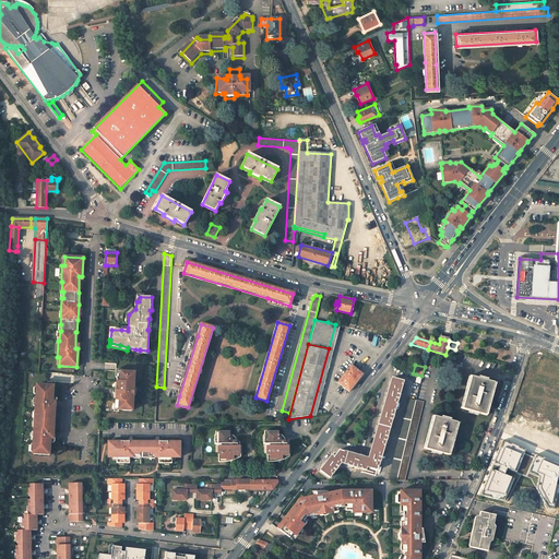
[(352,366),(337,383),(348,392),(363,375),(352,366)]
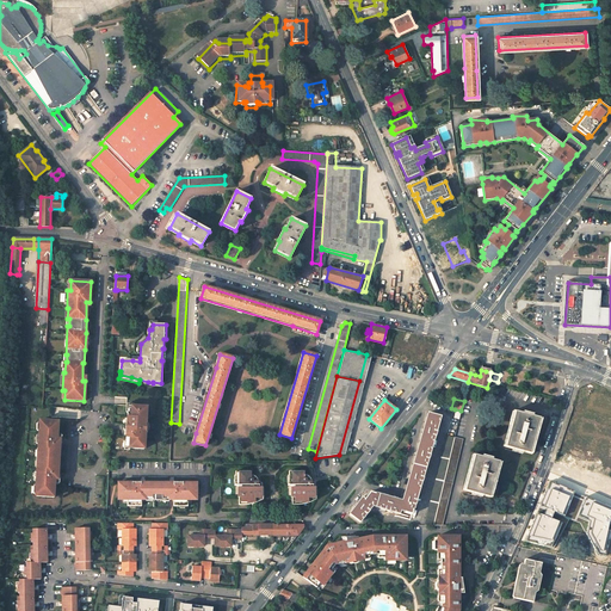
[(146,407),(129,406),(129,413),(127,413),(127,436),(125,442),(128,442),(128,449),(144,450),(144,437),(147,437),(147,420),(146,420),(146,407)]
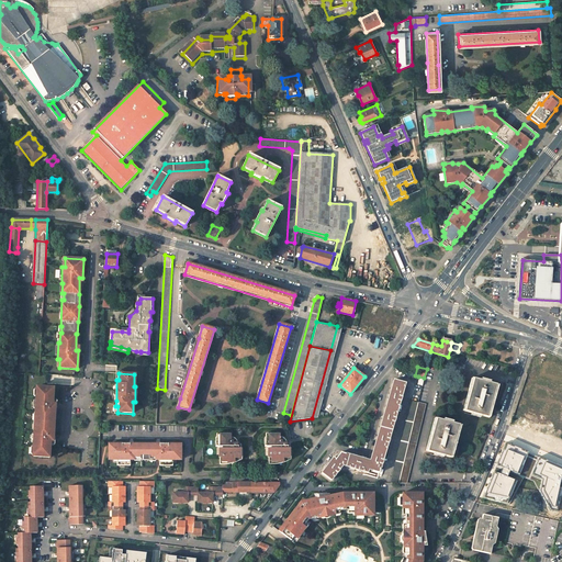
[(472,379),(463,411),(470,413),(469,415),(479,418),(479,415),(485,417),(494,384),(487,382),(489,380),(479,378),(479,380),(472,379)]
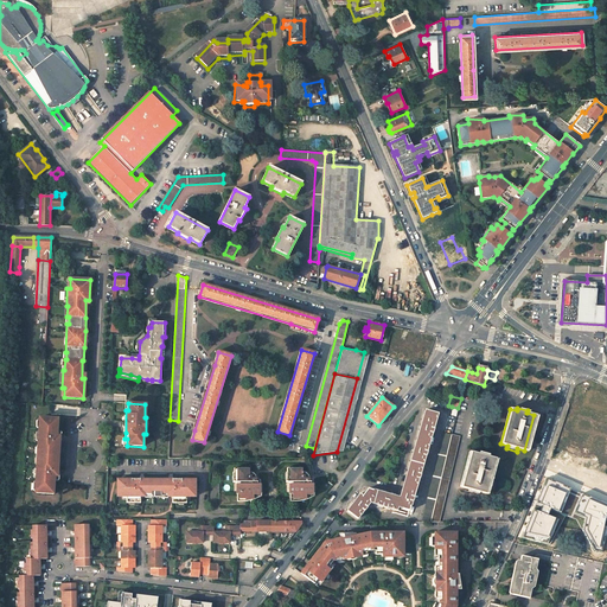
[(359,494),(347,511),(357,518),(370,503),(396,511),(397,509),(409,511),(438,414),(425,410),(400,498),(368,490),(362,496),(359,494)]
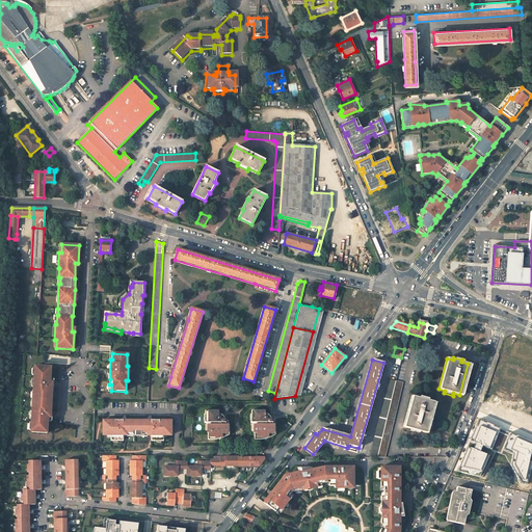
[(51,367),(34,366),(34,375),(33,375),(32,379),(33,380),(33,382),(32,382),(32,391),(34,391),(33,407),(31,407),(30,415),(31,415),(31,418),(30,418),(30,423),(31,423),(31,432),(47,433),(48,418),(50,418),(52,382),(50,382),(51,367)]
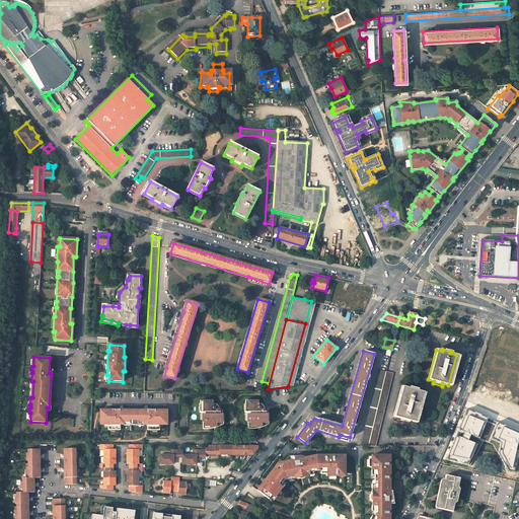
[(369,446),(387,372),(379,370),(361,446),(369,446)]
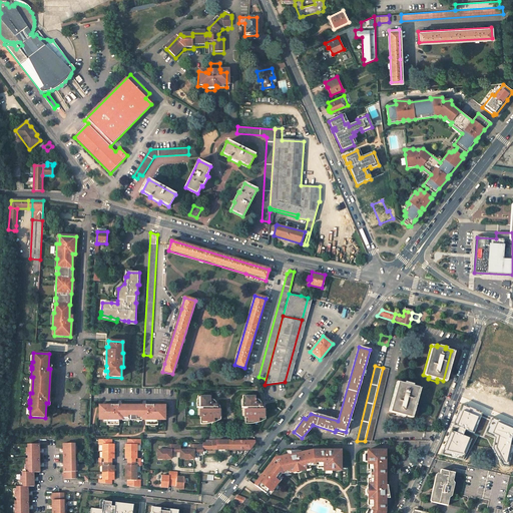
[(365,441),(373,441),(390,370),(383,368),(365,441)]
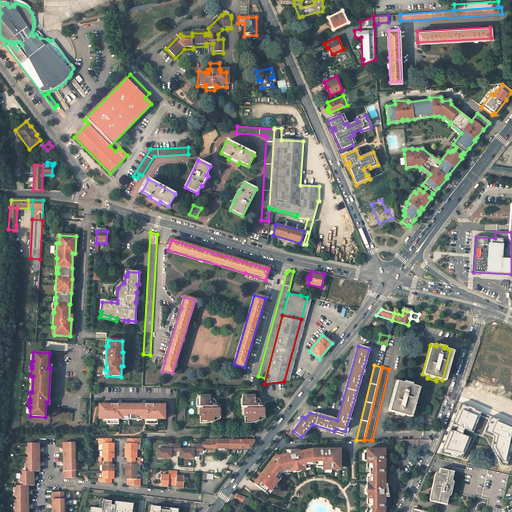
[(395,382),(387,412),(392,413),(392,415),(401,418),(401,415),(407,417),(415,387),(409,386),(410,383),(401,381),(400,383),(395,382)]
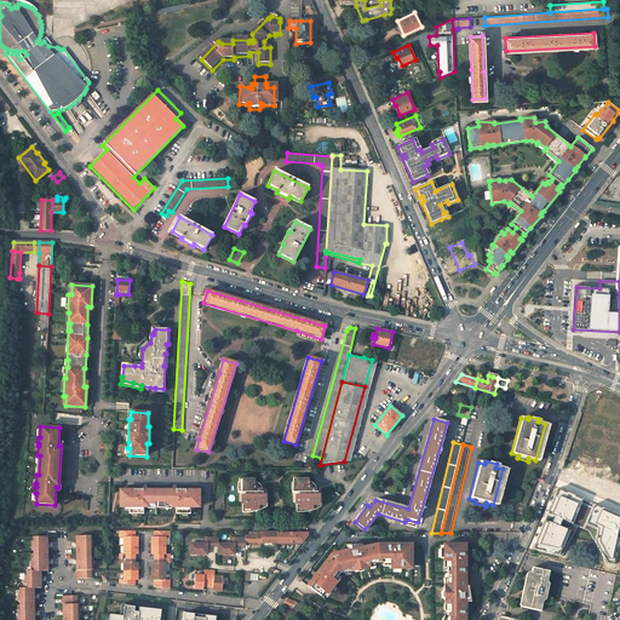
[(259,505),(268,505),(268,494),(267,494),(267,491),(262,491),(262,487),(257,483),(254,483),(254,478),(240,478),(240,487),(244,487),(244,491),(242,491),(242,505),(245,505),(245,510),(250,510),(250,509),(253,509),(253,510),(259,510),(259,505)]
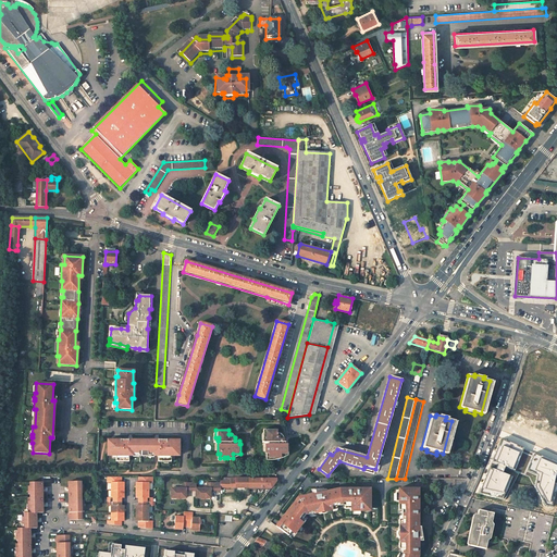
[(281,455),(289,455),(289,445),(287,445),(288,442),(284,442),(284,438),(280,434),(277,434),(277,431),(264,431),(264,438),(267,438),(267,441),(265,454),(268,454),(268,459),(272,459),(272,458),(276,457),(276,459),(281,459),(281,455)]
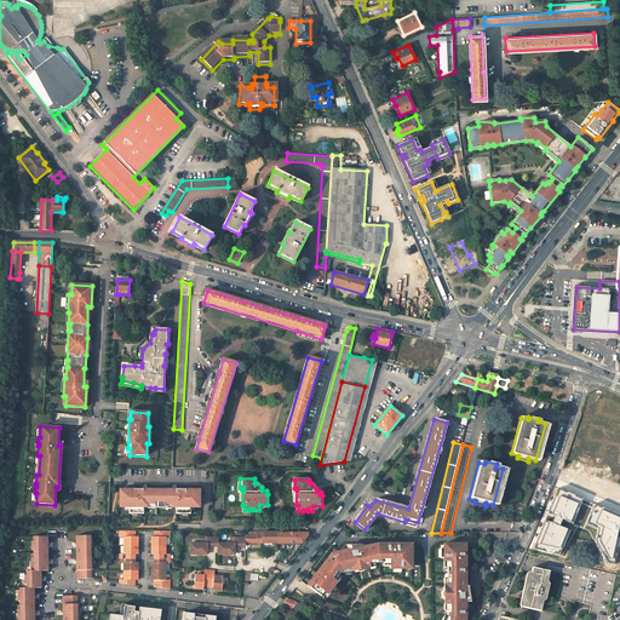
[(619,541),(619,514),(558,488),(534,549),(562,557),(578,527),(589,530),(608,562),(615,564),(619,541)]
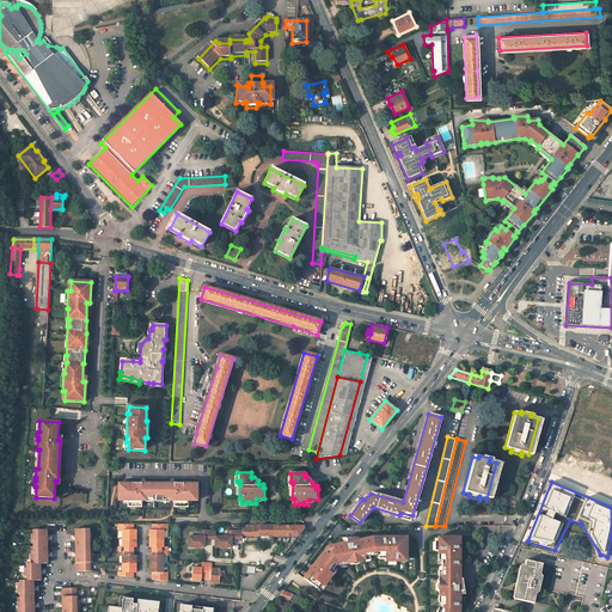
[(155,485),(118,484),(118,501),(123,502),(123,500),(126,500),(128,501),(128,508),(129,508),(129,506),(135,506),(135,508),(141,508),(141,503),(140,502),(141,502),(141,499),(153,499),(153,501),(154,501),(154,502),(160,502),(160,501),(161,501),(161,499),(175,499),(173,502),(175,503),(173,505),(173,508),(179,508),(179,506),(185,506),(185,508),(187,508),(187,502),(189,500),(191,500),(191,502),(196,502),(196,495),(197,495),(197,490),(196,490),(196,485),(159,485),(159,488),(155,488),(155,485)]
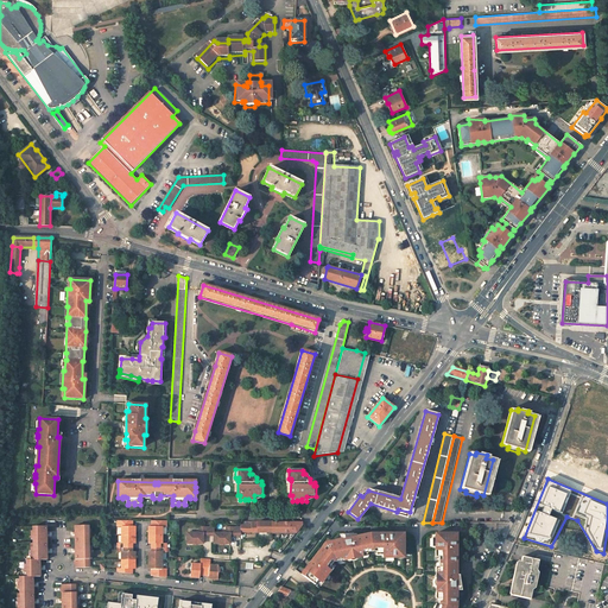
[(118,520),(118,527),(121,527),(121,543),(118,543),(118,552),(121,552),(121,569),(116,569),(116,572),(132,574),(132,565),(135,565),(135,556),(132,556),(132,540),(135,540),(135,530),(132,530),(132,521),(118,520)]
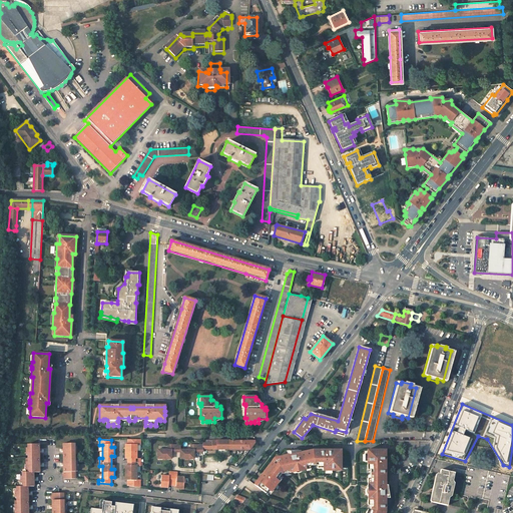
[(140,440),(127,440),(127,447),(125,448),(125,456),(127,456),(127,469),(125,469),(125,477),(127,477),(127,486),(140,488),(140,480),(136,480),(136,466),(140,466),(140,459),(137,459),(137,445),(140,445),(140,440)]
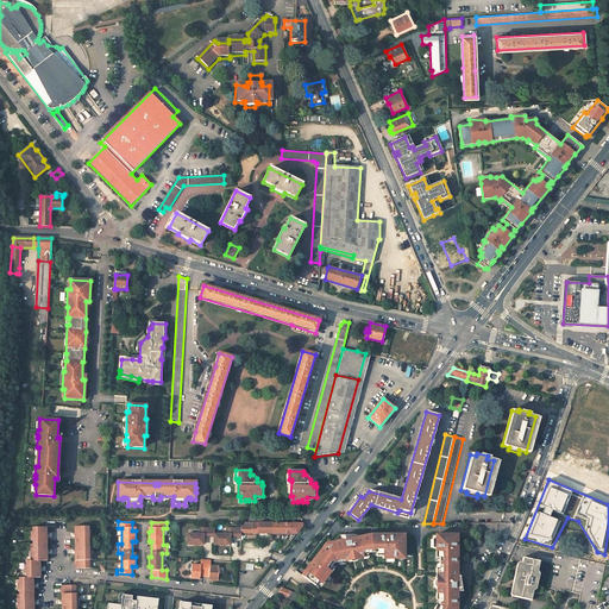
[(242,522),(242,533),(297,533),(302,527),(302,523),(272,523),(272,522),(242,522)]
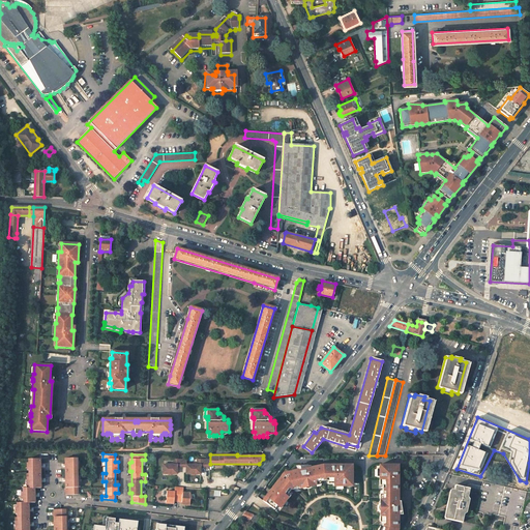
[(33,499),(33,493),(35,493),(35,489),(41,489),(41,483),(39,483),(39,477),(41,477),(41,469),(39,469),(39,464),(41,463),(40,459),(29,460),(29,474),(27,474),(27,489),(23,489),(23,503),(18,503),(18,518),(16,518),(16,529),(30,529),(30,527),(28,527),(27,522),(30,522),(29,513),(27,513),(27,507),(29,507),(29,503),(35,503),(35,499),(33,499)]
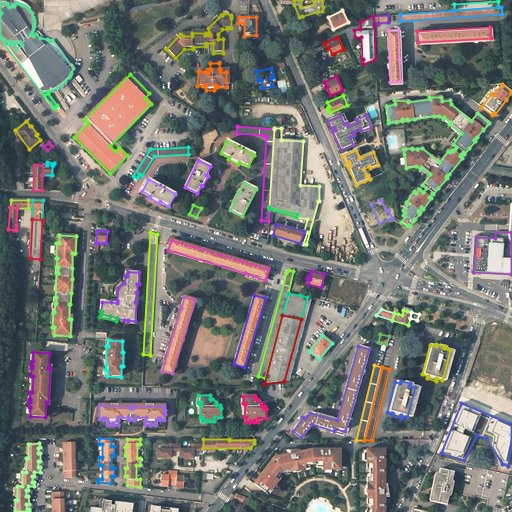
[(77,477),(77,457),(75,457),(75,443),(63,443),(63,446),(66,447),(66,452),(64,453),(64,461),(66,461),(66,466),(64,467),(64,477),(77,477)]
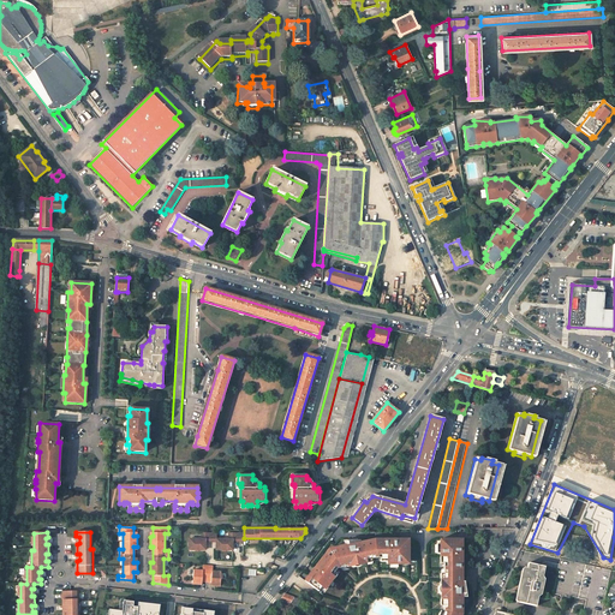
[(216,539),(216,533),(202,533),(202,539),(189,539),(189,549),(206,549),(206,542),(216,542),(216,539)]
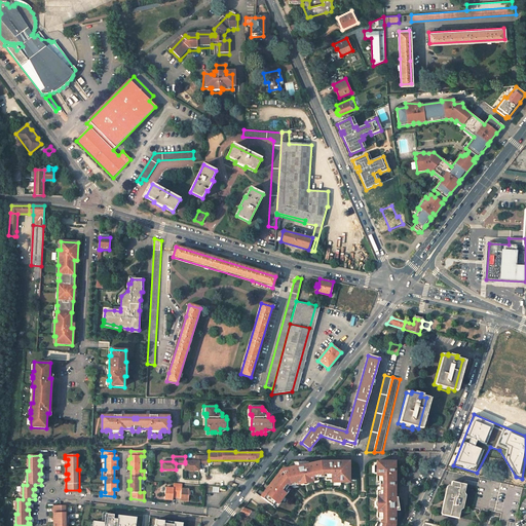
[(185,463),(185,471),(198,471),(199,463),(209,463),(209,456),(196,456),(196,461),(185,461),(185,463)]
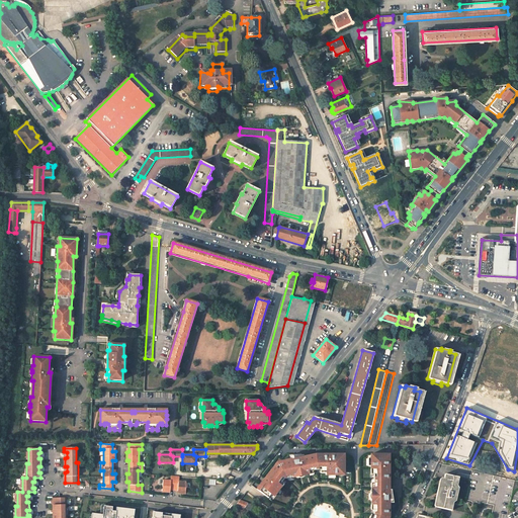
[(387,517),(389,517),(389,502),(392,502),(391,489),(389,489),(389,488),(389,452),(369,452),(370,467),(370,479),(370,488),(370,494),(370,500),(370,505),(371,513),(369,517),(387,517)]
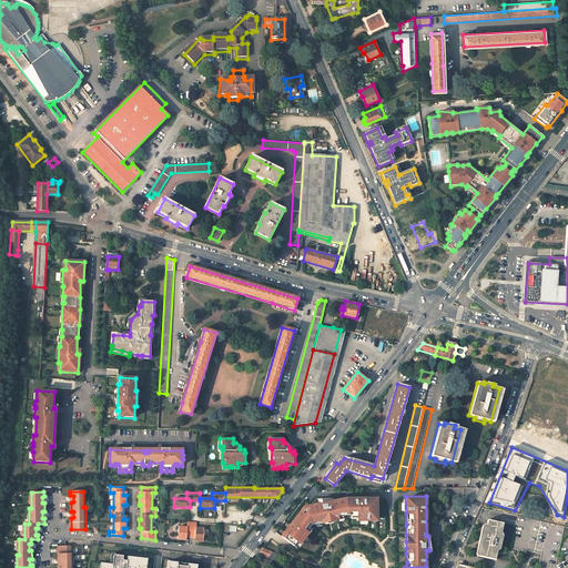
[(306,534),(307,533),(304,530),(311,523),(312,521),(318,520),(320,523),(322,523),(337,519),(337,516),(340,516),(345,515),(348,515),(356,514),(356,520),(361,520),(376,520),(376,497),(345,497),(332,499),(332,498),(321,498),(321,501),(304,506),(285,530),(285,531),(282,536),(292,544),(294,541),(298,545),(306,534)]
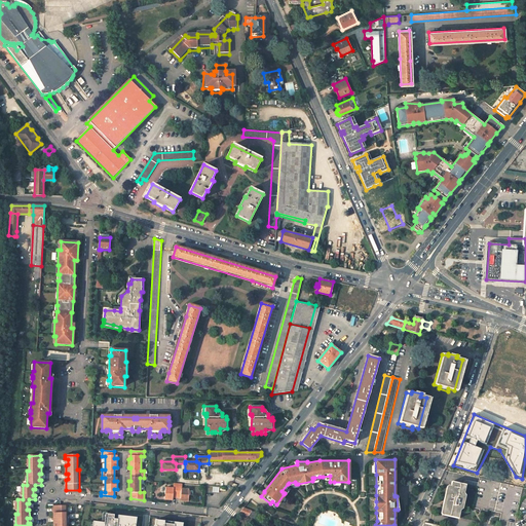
[(451,480),(450,485),(448,484),(447,485),(441,512),(442,514),(458,518),(460,510),(462,508),(465,494),(464,492),(466,484),(451,480)]
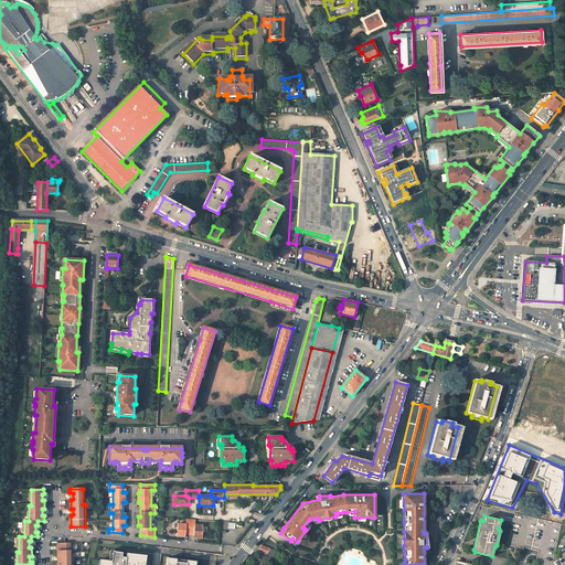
[(195,520),(187,519),(187,524),(178,524),(177,536),(182,537),(182,534),(185,534),(194,535),(198,535),(198,539),(202,539),(203,526),(195,525),(195,520)]
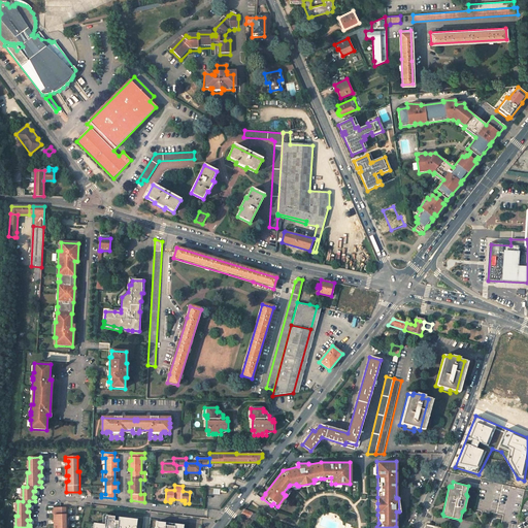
[(496,514),(502,515),(502,517),(501,522),(506,523),(517,525),(525,489),(502,485),(496,514)]
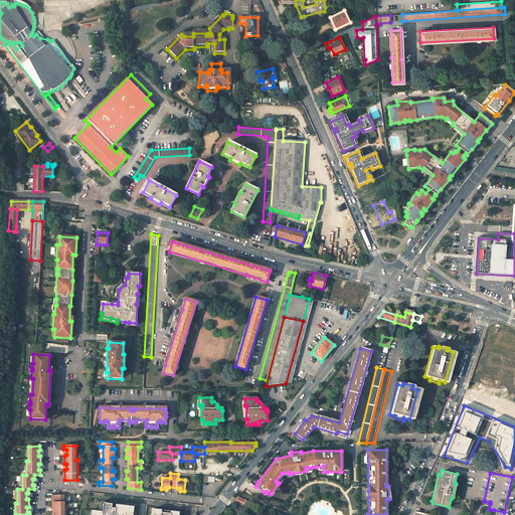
[(66,514),(65,494),(52,495),(52,506),(54,506),(54,512),(52,512),(52,514),(66,514)]
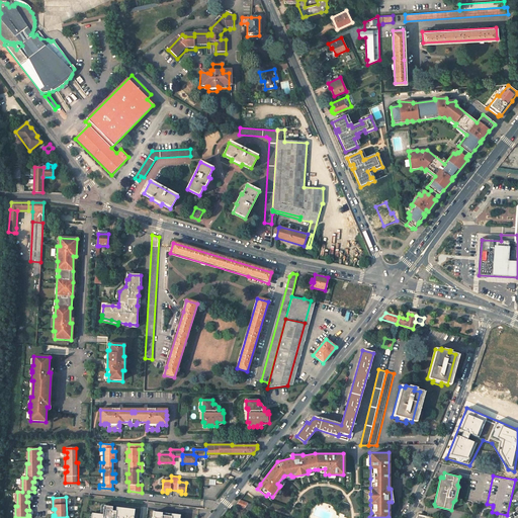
[(240,500),(236,506),(243,509),(247,503),(240,500)]
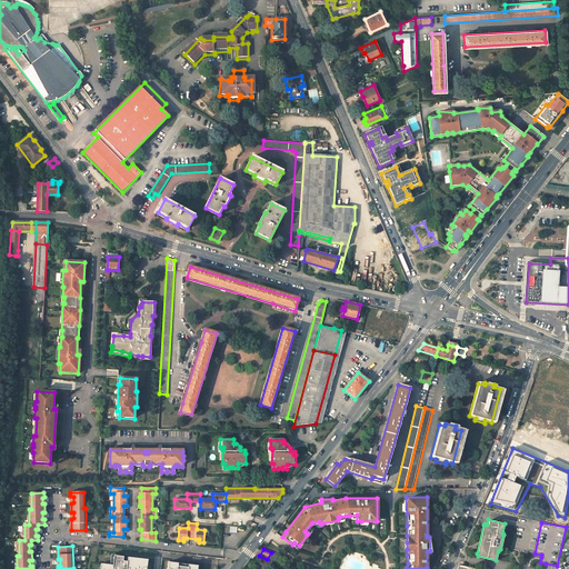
[(271,552),(267,559),(268,562),(279,566),(282,557),(271,552)]
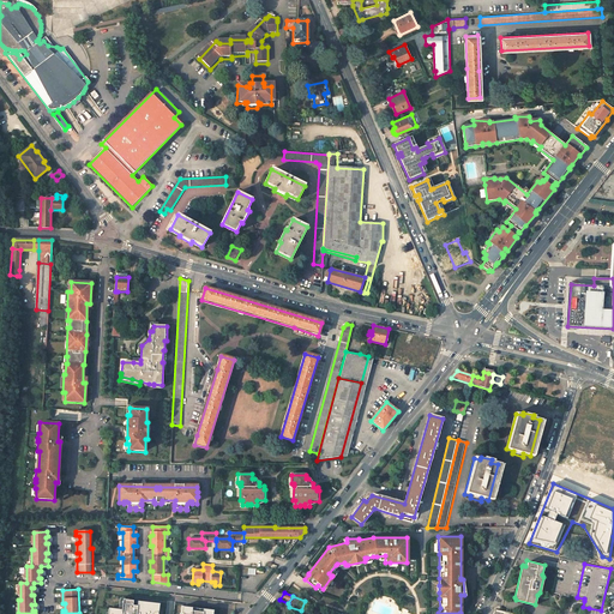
[(110,608),(108,613),(158,613),(160,603),(150,603),(150,606),(138,605),(138,606),(133,606),(134,601),(124,600),(122,609),(110,608)]
